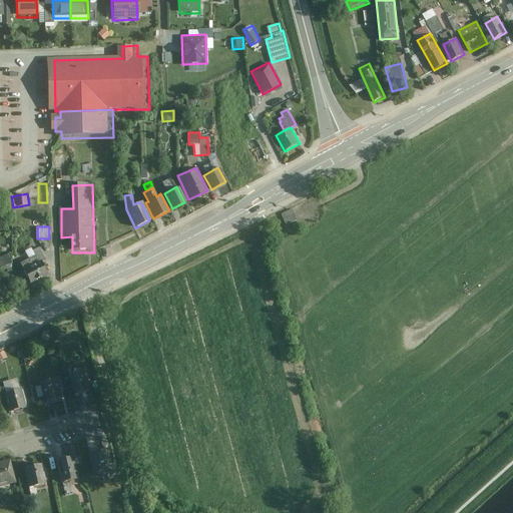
[(35,255),(39,262),(45,259),(37,244),(31,247),(35,255)]
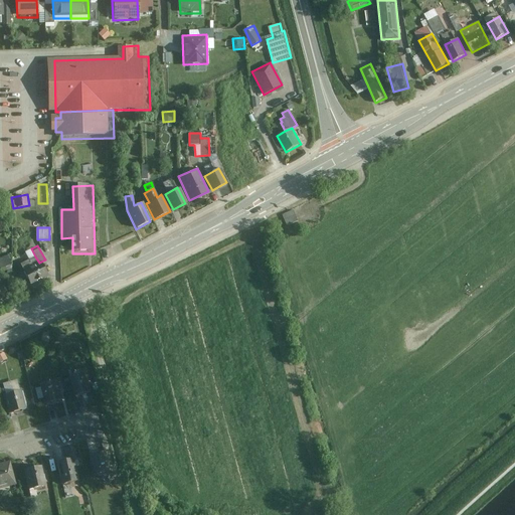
[(28,285),(46,276),(39,263),(35,256),(18,266),(28,285)]
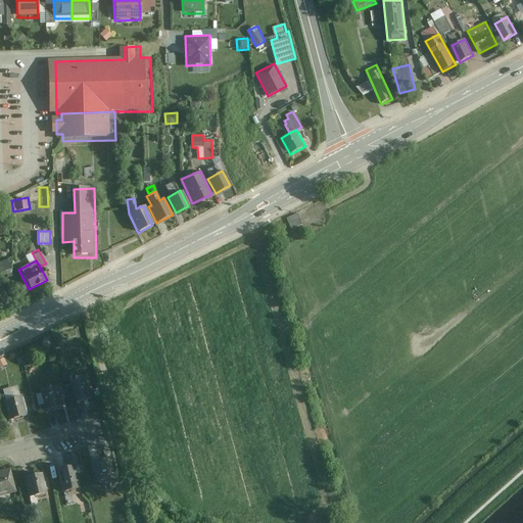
[(88,380),(72,384),(77,402),(93,398),(88,380)]
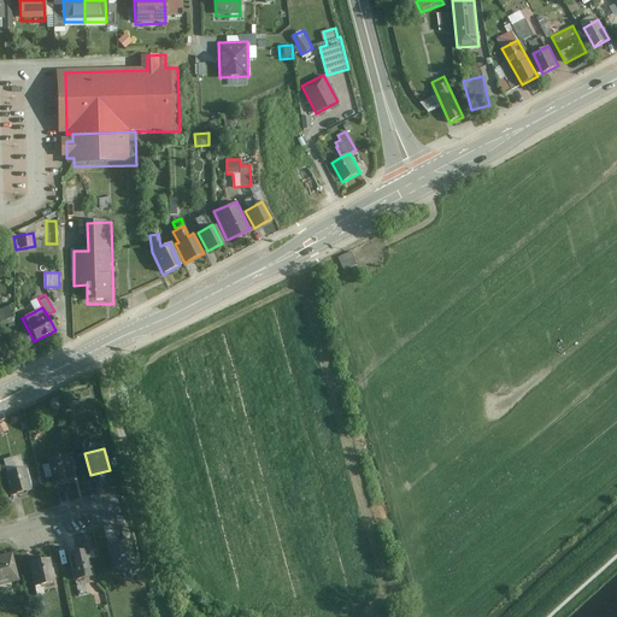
[(75,480),(69,457),(50,462),(56,485),(75,480)]
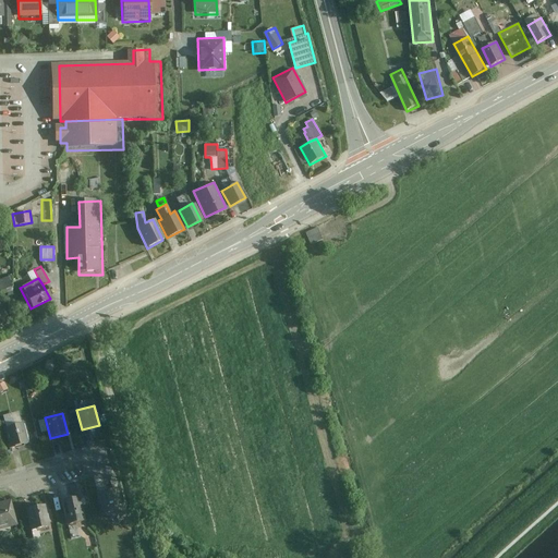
[(27,443),(23,425),(5,429),(11,447),(27,443)]
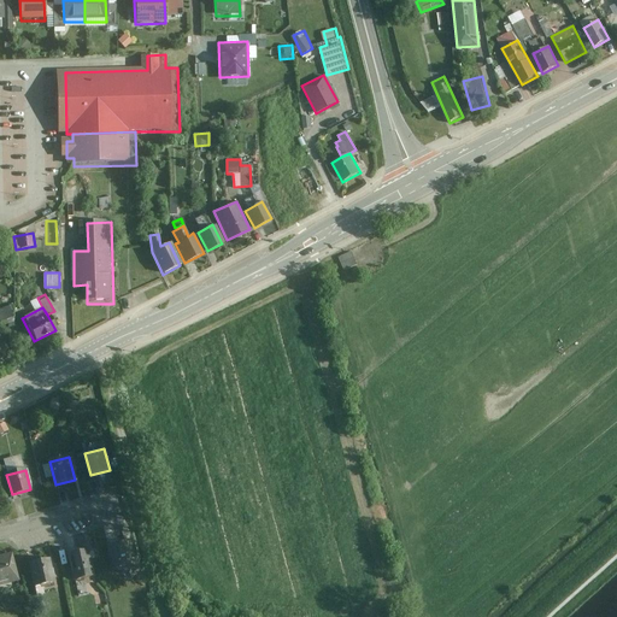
[(133,565),(128,542),(109,547),(113,569),(133,565)]
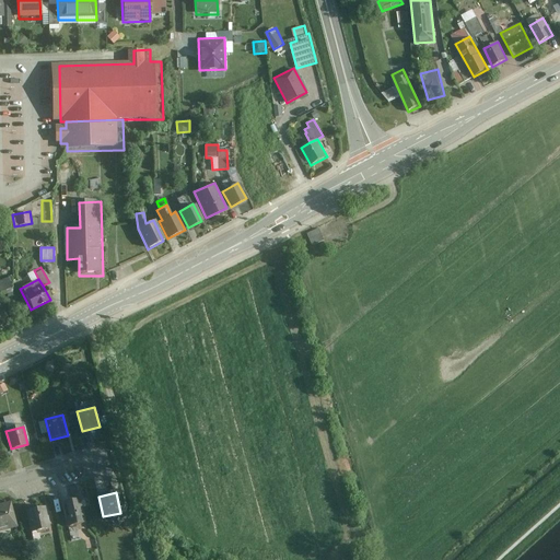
[(85,523),(81,501),(62,504),(68,527),(85,523)]
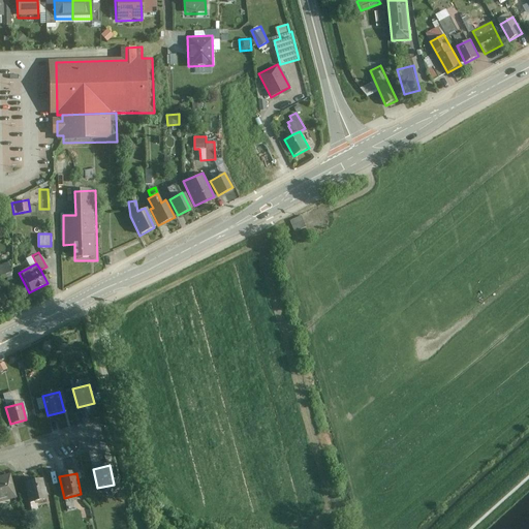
[(10,474),(0,477),(0,502),(17,498),(10,474)]
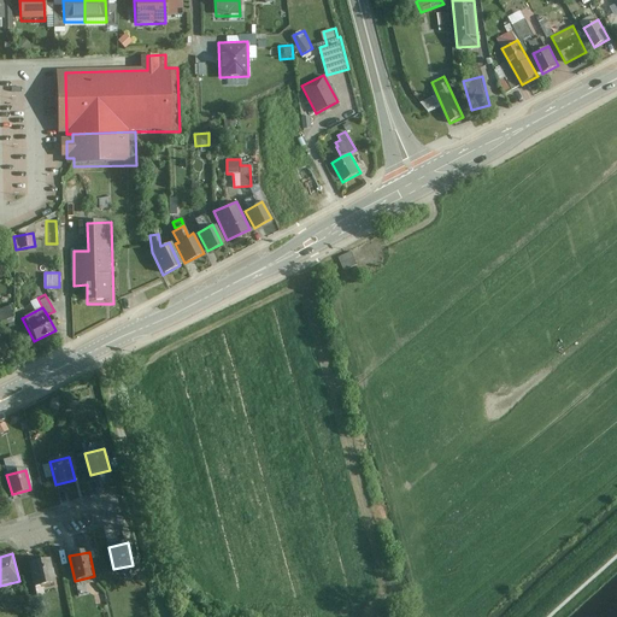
[(54,582),(50,560),(30,565),(35,587),(54,582)]
